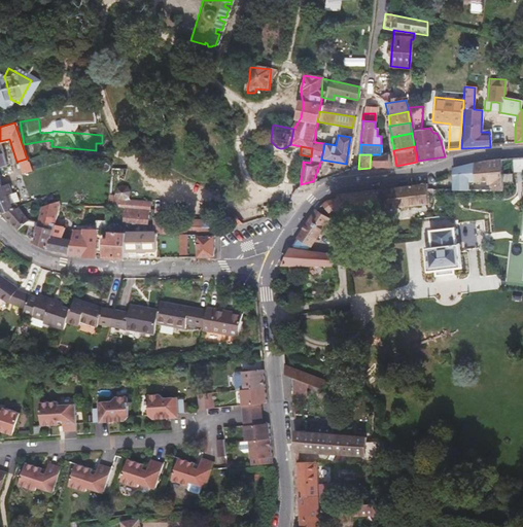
[(371,154),(370,166),(389,166),(387,154),(380,154),(371,154)]
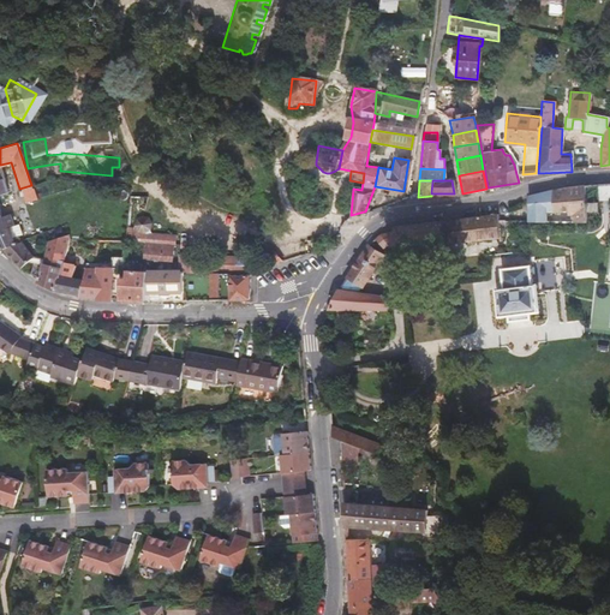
[(609,185),(593,186),(594,199),(609,197),(609,185)]
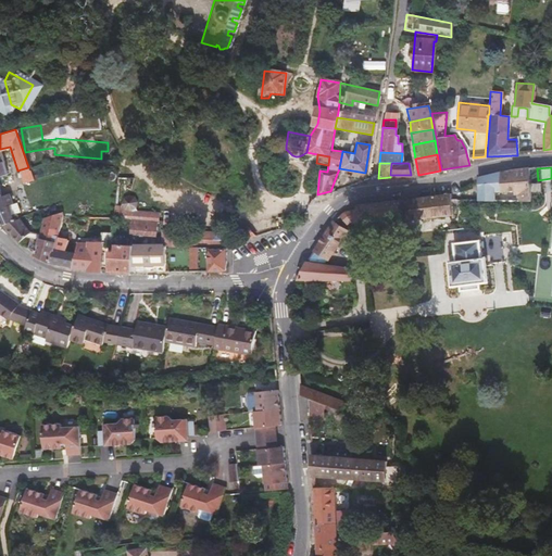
[(528,181),(528,168),(511,169),(476,177),(477,201),(494,201),(493,192),(518,192),(519,201),(528,200),(528,190),(528,181)]
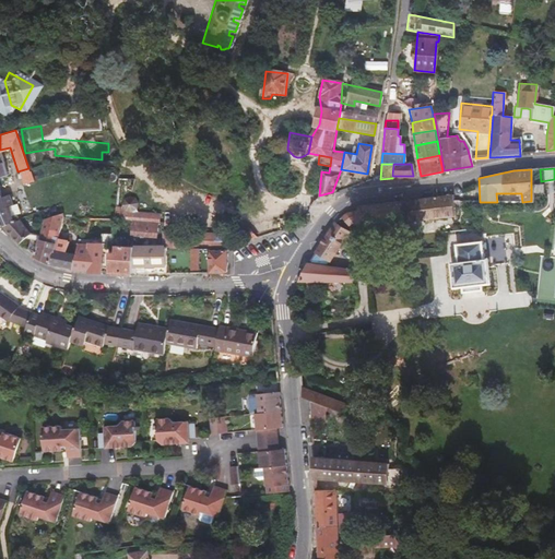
[(543,192),(543,182),(531,182),(531,191),(543,192)]
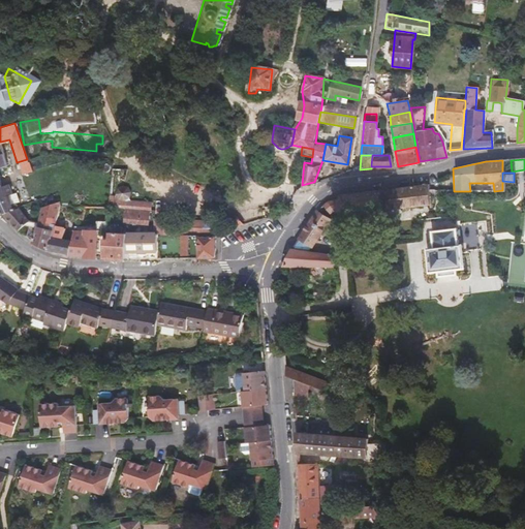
[(381,190),(380,210),(397,208),(429,204),(427,191),(426,185),(381,190)]
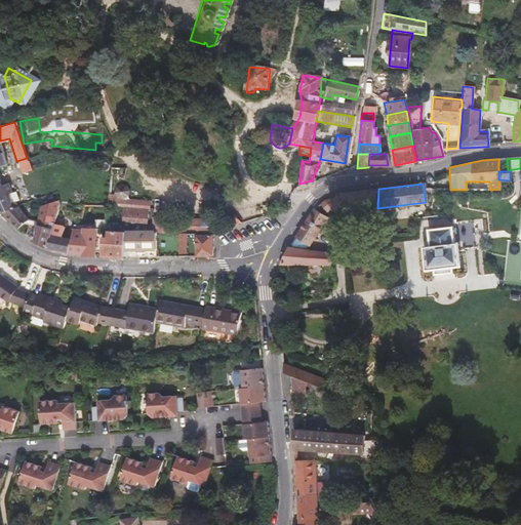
[(0,212),(15,229),(25,218),(14,206),(10,208),(7,193),(2,194),(0,189),(0,212)]
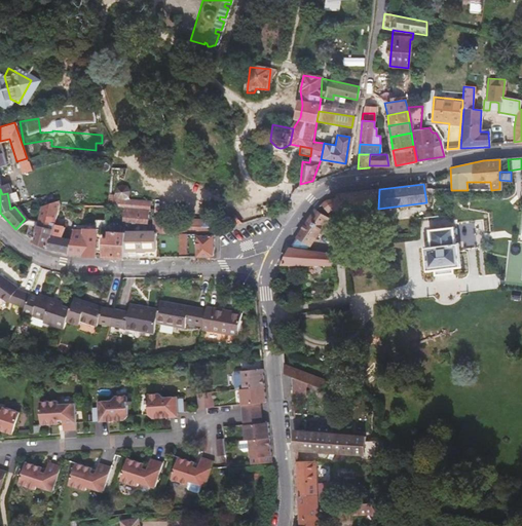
[(346,212),(378,209),(379,189),(336,194),(334,197),(323,201),(321,202),(325,210),(330,207),(345,214),(346,212)]
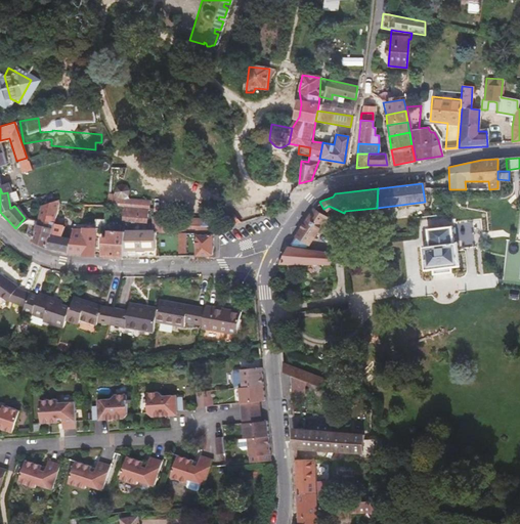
[(146,200),(105,195),(104,205),(121,206),(144,208),(146,208),(146,200)]
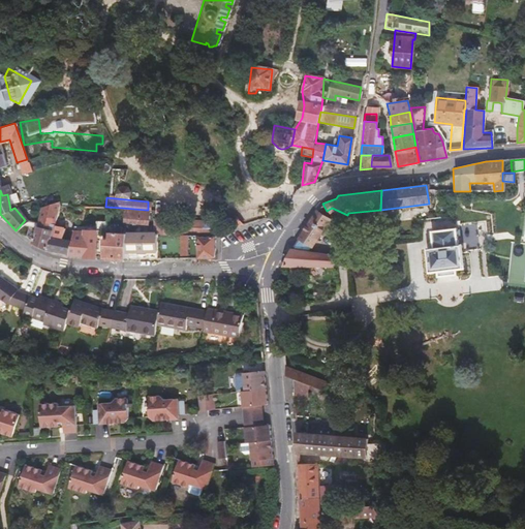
[(51,229),(47,248),(67,253),(71,229),(52,226),(57,203),(48,204),(43,206),(38,208),(35,222),(34,225),(51,229)]
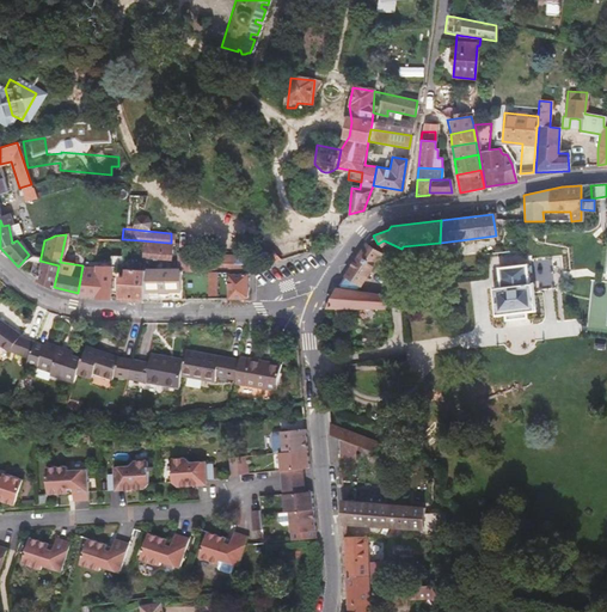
[(169,243),(141,240),(141,257),(167,258),(169,243)]
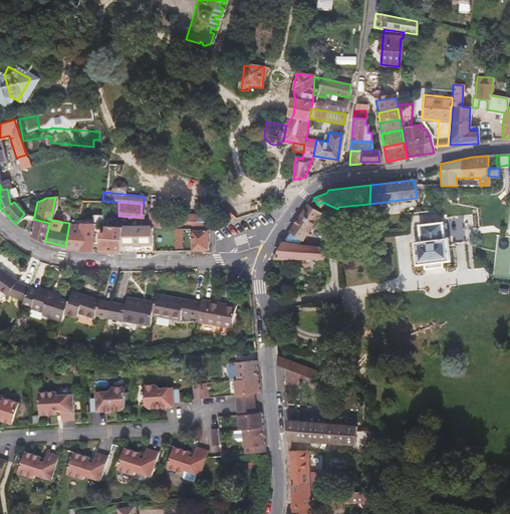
[(301,240),(319,214),(319,213),(306,204),(288,232),(301,239),(301,240)]
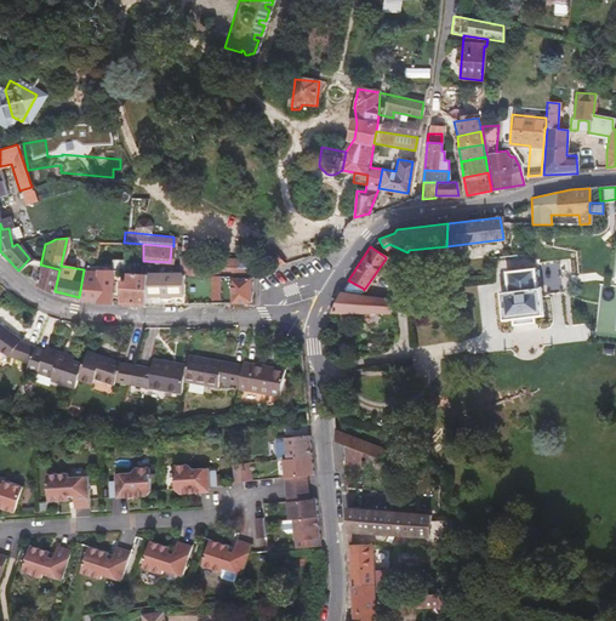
[(235,258),(177,257),(177,271),(182,271),(182,275),(229,275),(235,275),(235,258)]
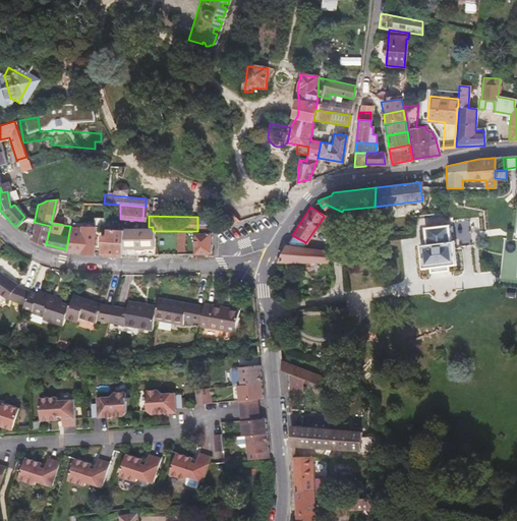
[(24,217),(15,227),(29,237),(46,244),(50,226),(34,222),(35,219),(24,217)]
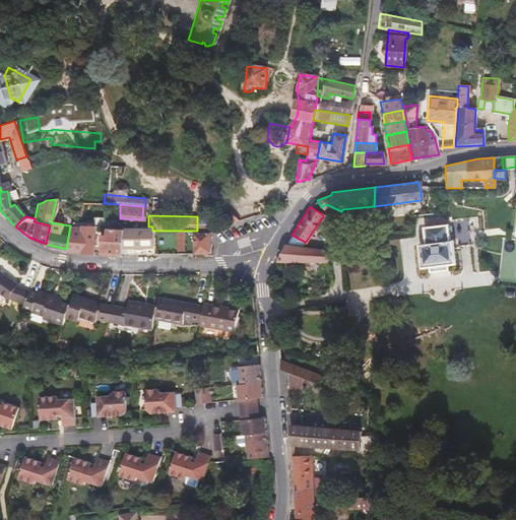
[(429,266),(447,264),(454,263),(452,249),(471,246),(468,216),(448,219),(448,222),(422,226),(423,243),(417,244),(421,267),(429,266)]
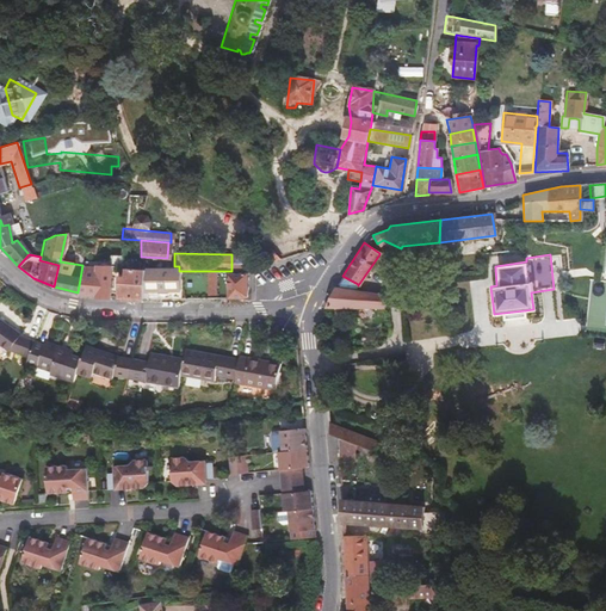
[(82,265),(78,292),(86,294),(91,267),(82,265)]
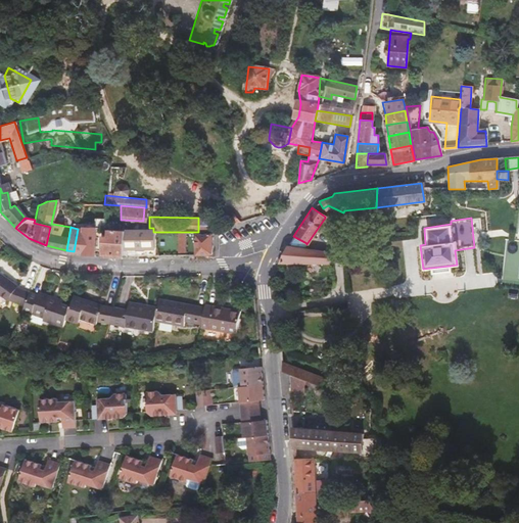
[(80,228),(81,251),(81,254),(93,254),(93,252),(93,235),(93,228),(83,228),(80,228)]
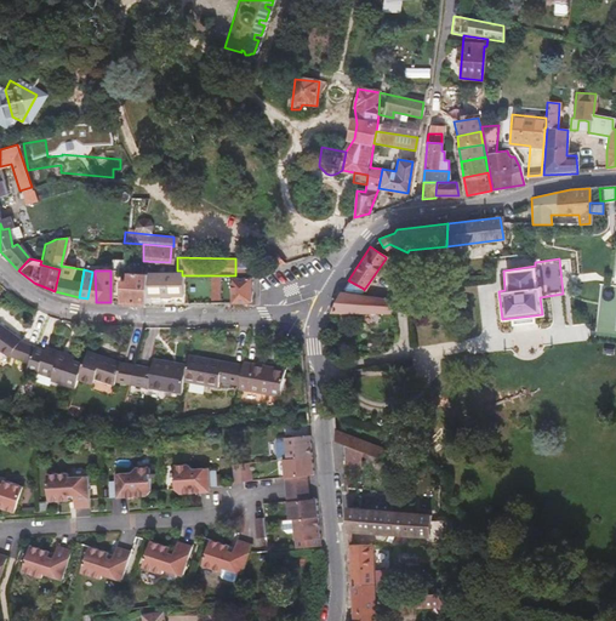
[(147,274),(125,273),(125,279),(110,279),(110,300),(146,302),(147,274)]
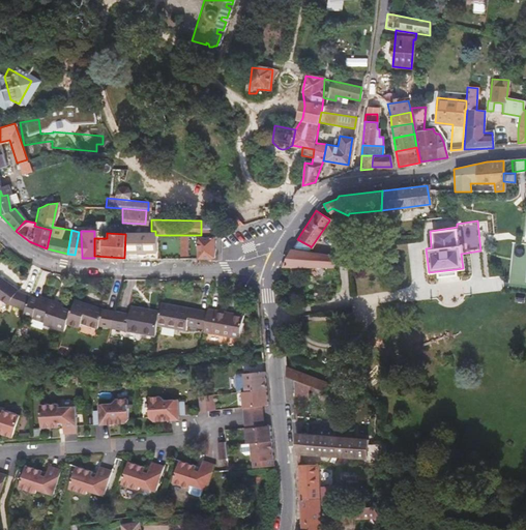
[(196,235),(155,235),(156,258),(210,258),(213,256),(213,237),(196,236),(196,235)]
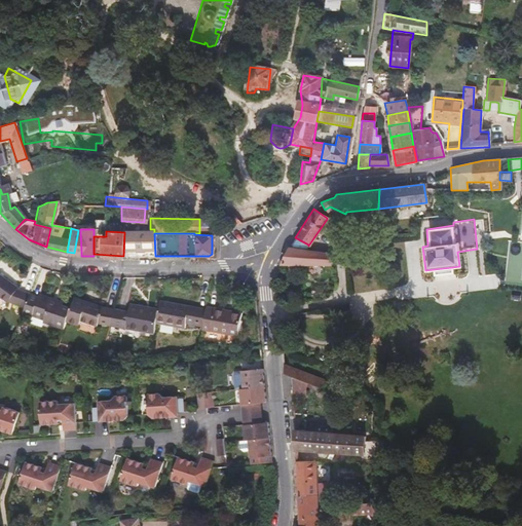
[(330,265),(331,254),(305,251),(288,248),(280,264),(301,264),(330,265)]
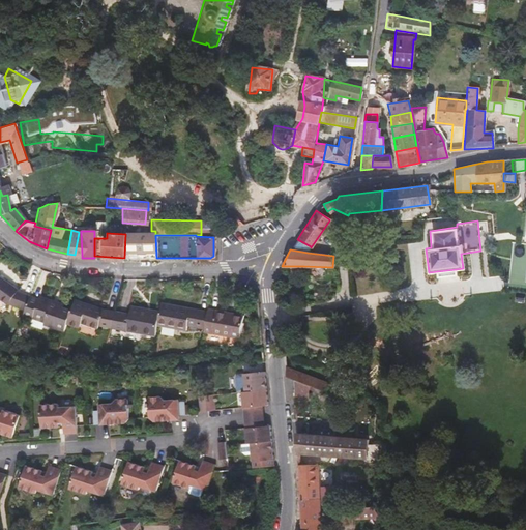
[(457,275),(456,269),(437,271),(438,277),(457,275)]
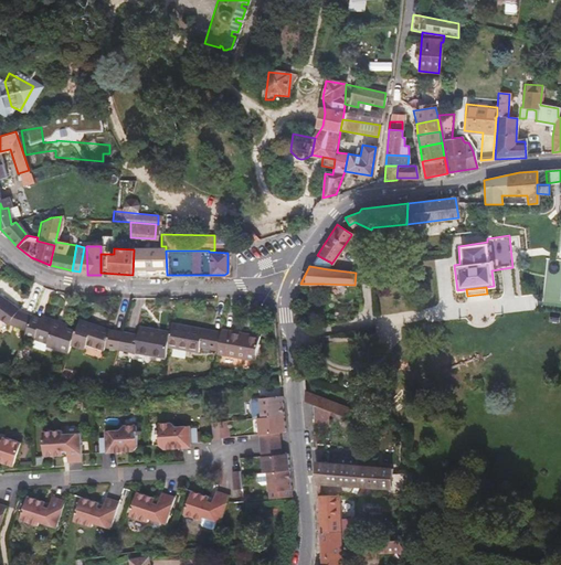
[(0,321),(6,326),(7,324),(24,331),(30,317),(16,311),(17,310),(0,297),(0,321)]
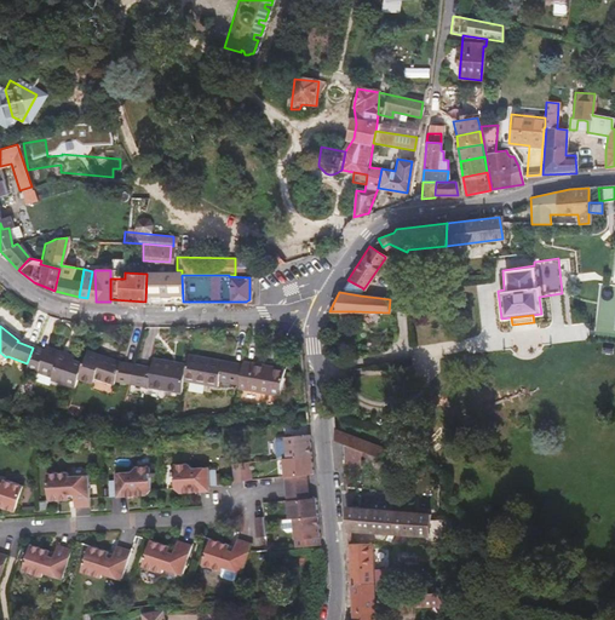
[(42,350),(33,348),(27,363),(24,368),(50,378),(50,380),(73,389),(75,379),(80,363),(69,360),(70,356),(44,348),(42,350)]
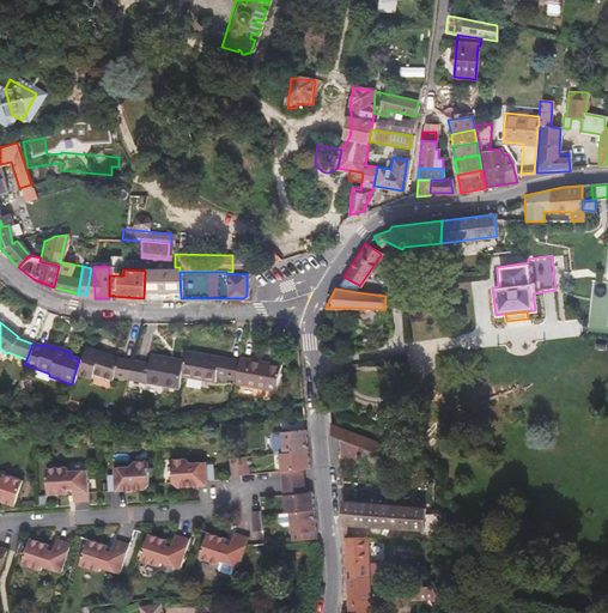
[(128,380),(132,362),(115,358),(84,347),(79,359),(74,375),(90,380),(92,375),(110,380),(111,376),(128,380)]
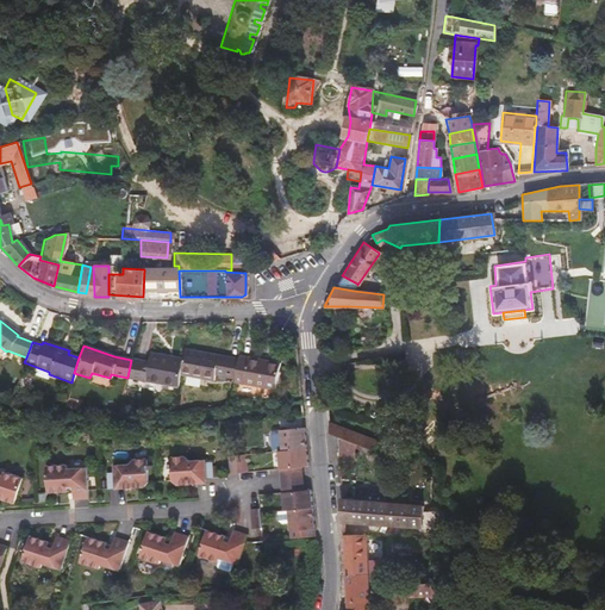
[(237,358),(182,350),(181,360),(178,375),(212,380),(212,375),(232,379),(237,358)]
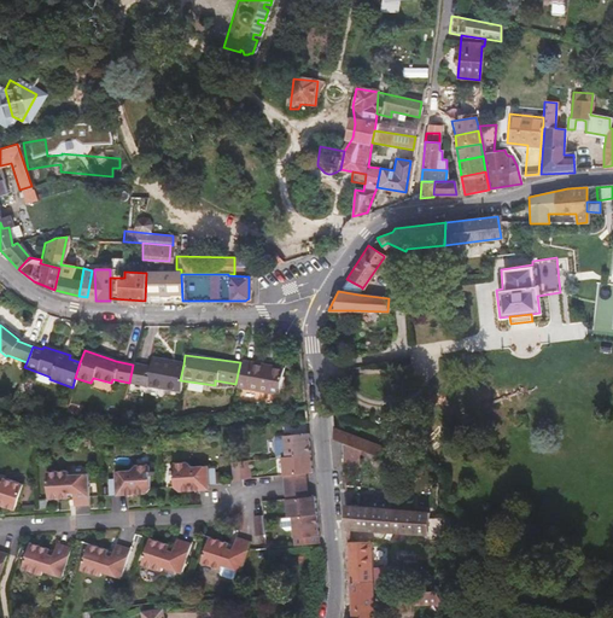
[(129,383),(177,392),(180,380),(184,365),(151,359),(149,367),(133,365),(129,383)]
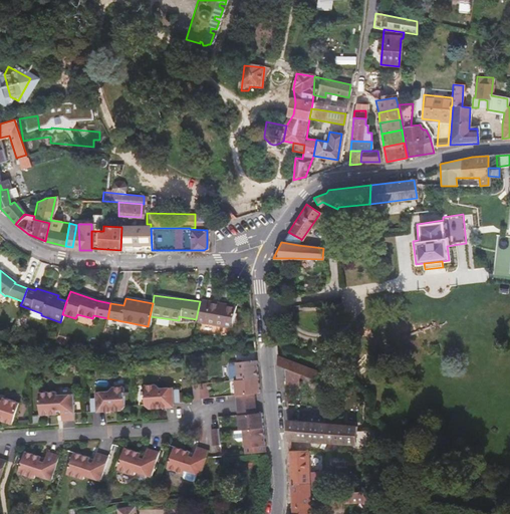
[(234,306),(200,299),(200,301),(196,319),(196,322),(230,329),(234,306)]
